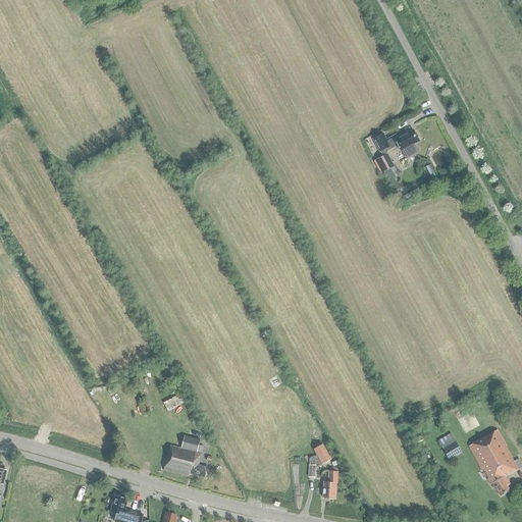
[(383,135),(373,140),(380,153),(380,152),(389,147),(395,148),(399,146),(401,151),(402,151),(407,159),(418,153),(413,144),(419,141),(413,131),(410,132),(408,133),(406,131),(409,128),(408,128),(406,129),(389,139),(386,141),(383,135)]
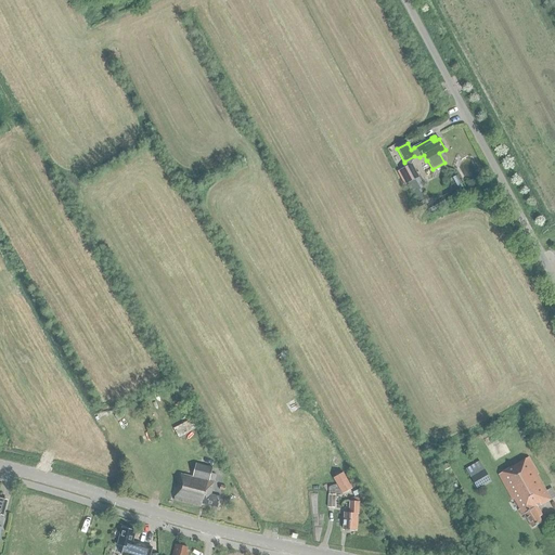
[(407,167),(401,169),(409,183),(417,178),(418,178),(415,171),(413,172),(409,166),(408,166),(407,167)]
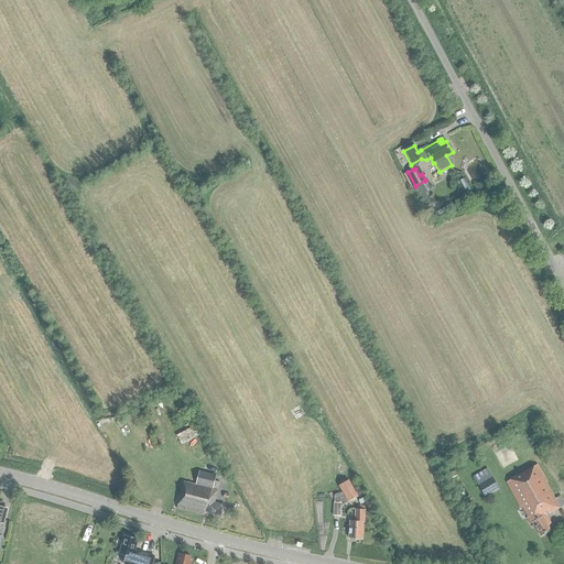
[(465,179),(461,181),(465,190),(469,187),(465,179)]
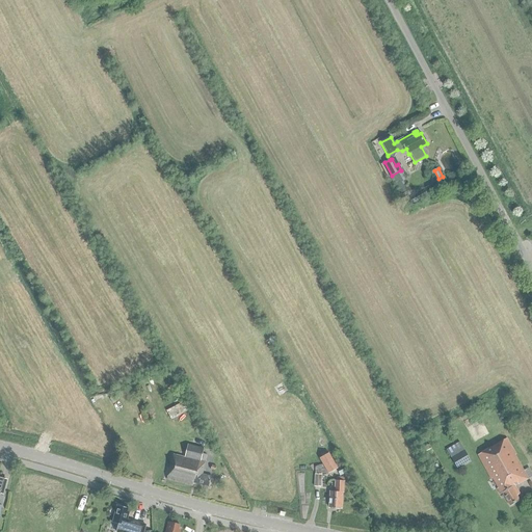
[(392,176),(391,177),(401,194),(406,191),(401,182),(404,180),(400,170),(392,176)]
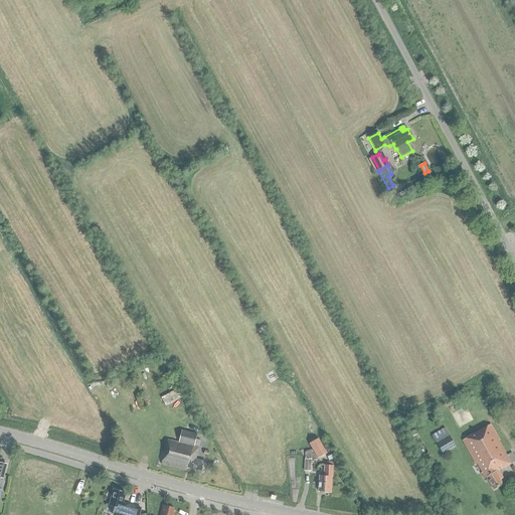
[(161,398),(165,406),(181,397),(176,390),(161,398)]
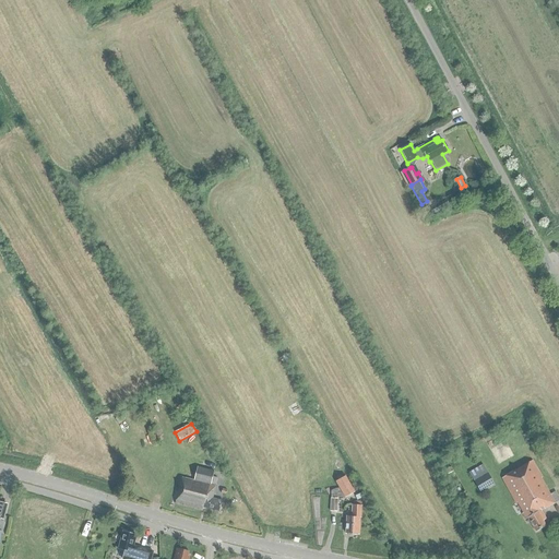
[(530,431),(523,435),(527,444),(534,441),(530,431)]
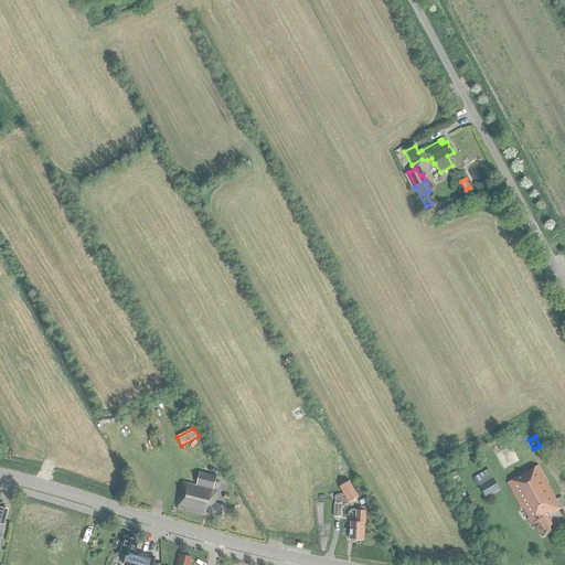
[(198,454),(201,461),(212,458),(209,449),(198,454)]
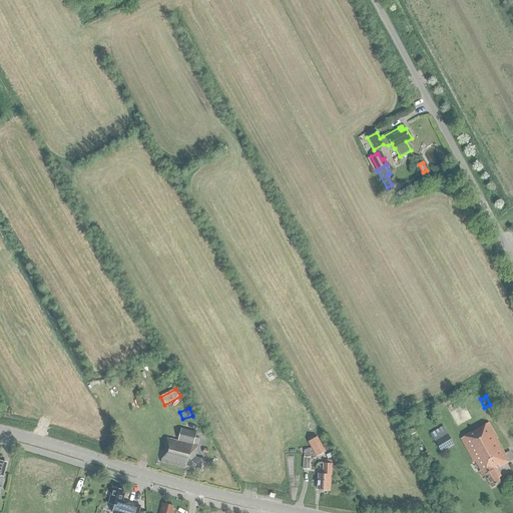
[(512,459),(512,458),(509,452),(505,454),(496,439),(497,439),(488,423),(460,439),(482,477),(484,475),(492,488),(501,483),(498,478),(501,477),(496,469),(512,459)]
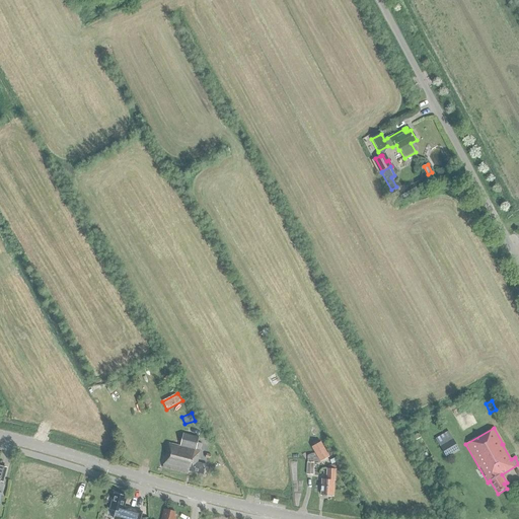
[(435,438),(446,456),(459,449),(448,431),(435,438)]
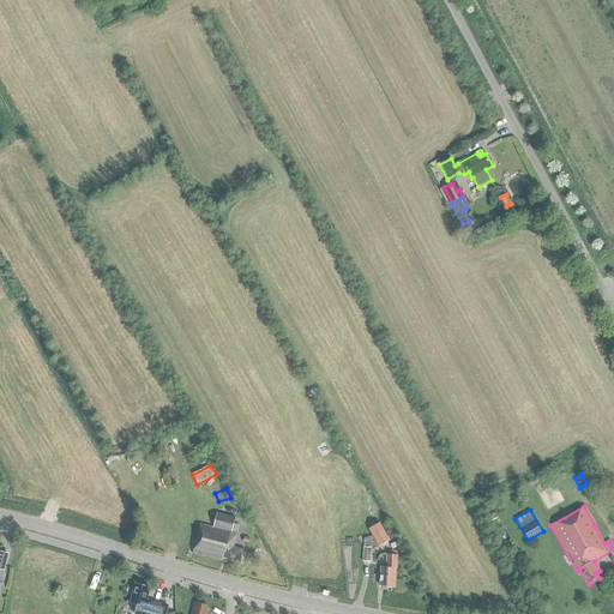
[(217,513),(214,528),(200,524),(193,553),(223,560),(223,558),(241,561),(244,551),(235,548),(239,534),(236,533),(232,531),(234,524),(235,517),(217,513)]
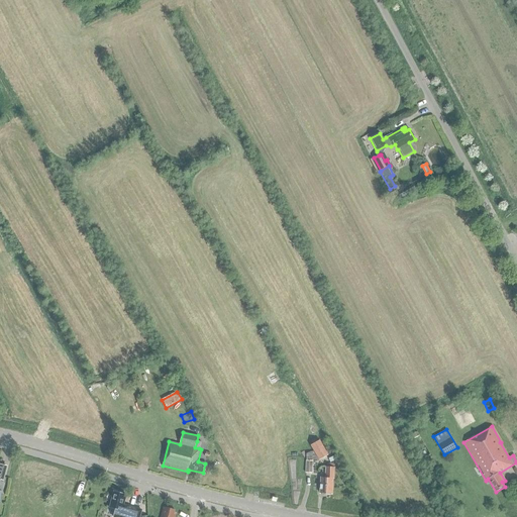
[(311,445),(319,460),(328,455),(320,440),(311,445)]
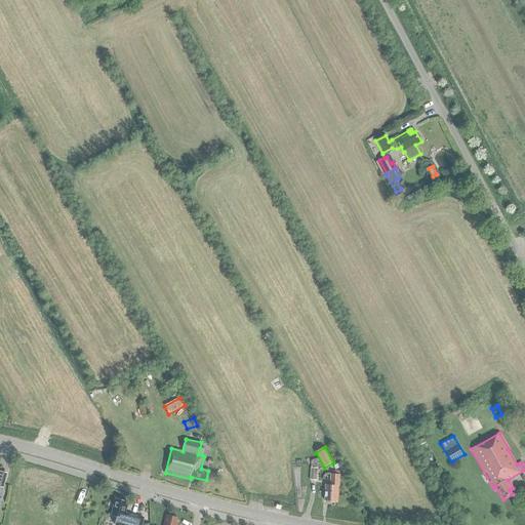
[(325,500),(338,501),(339,486),(340,486),(341,475),(331,475),(330,485),(326,484),(325,500)]
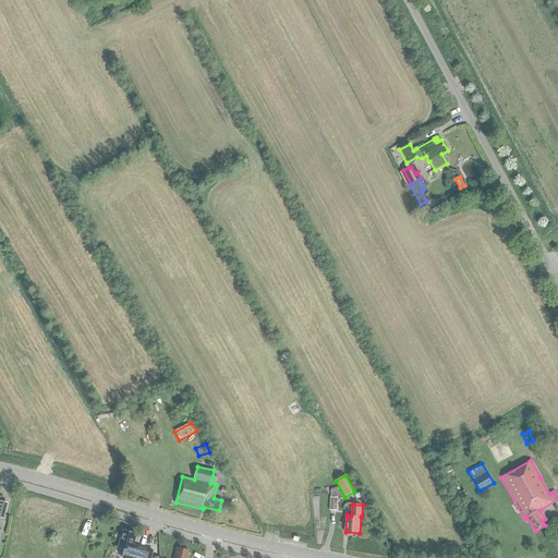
[(118,547),(118,548),(124,549),(122,557),(149,557),(153,550),(132,545),(135,534),(123,531),(119,547),(118,547)]
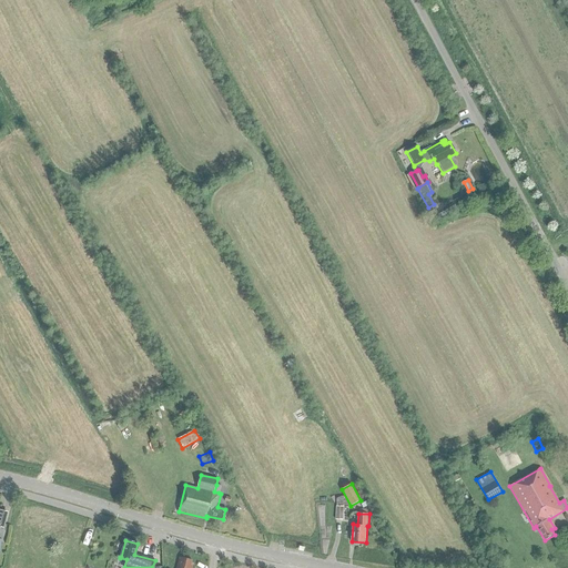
[(176,567),(192,567),(194,565),(193,565),(194,561),(180,558),(176,567)]
